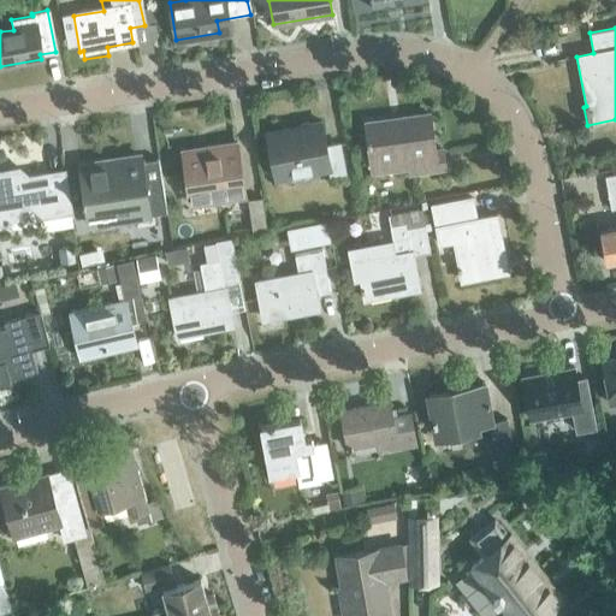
[(442,149),(434,150),(428,113),(363,123),(369,163),(406,157),(409,173),(445,167),(442,149)]
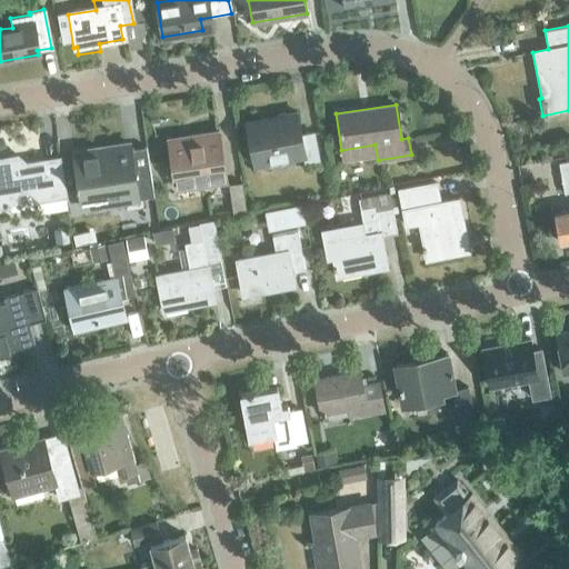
[(312,132),(300,135),(296,112),(245,121),(252,165),(303,156),(305,160),(317,158),(312,132)]
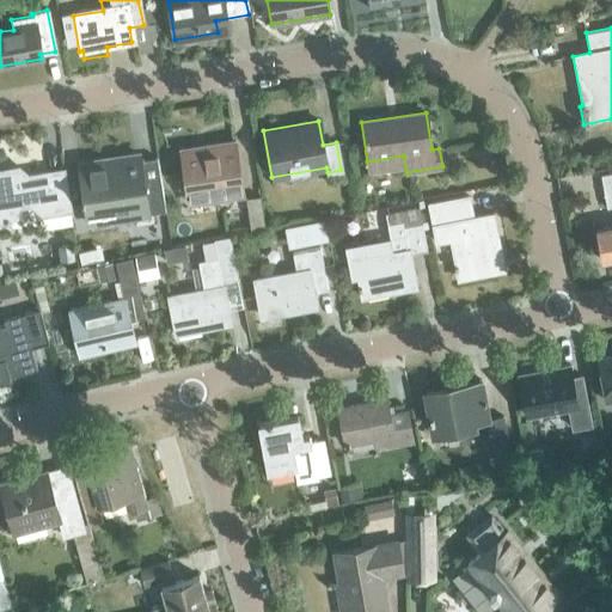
[(181,154),(188,196),(210,193),(208,184),(240,178),(234,140),(204,146),(206,151),(181,154)]
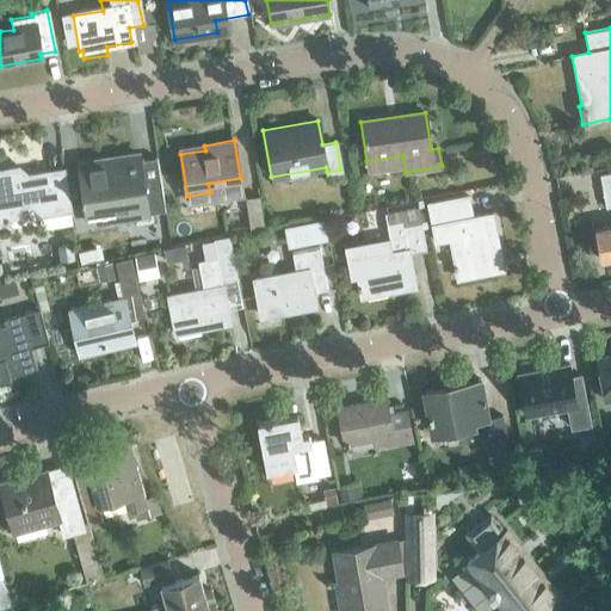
[(158,156),(140,159),(139,154),(78,164),(86,227),(152,218),(150,213),(165,210),(158,156)]
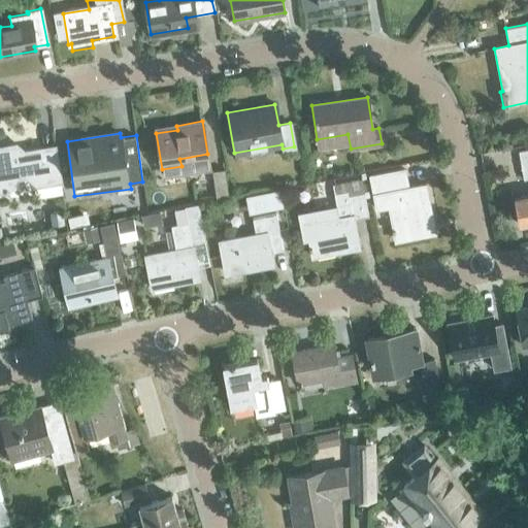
[(40,149),(23,152),(17,144),(6,146),(3,155),(0,155),(0,193),(8,192),(15,179),(15,174),(27,172),(28,176),(37,186),(60,182),(55,154),(41,156),(40,149)]
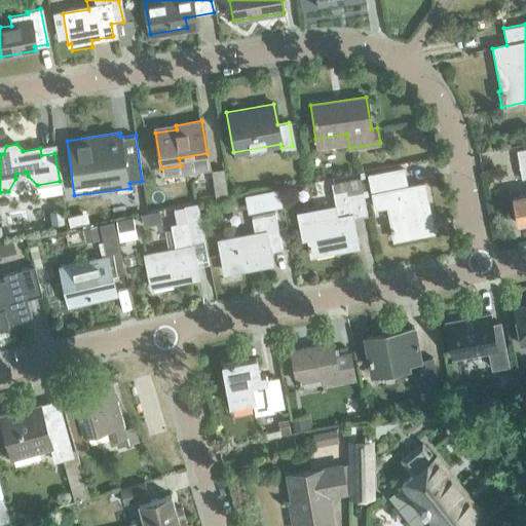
[(525,149),(516,151),(521,179),(525,177),(525,149)]
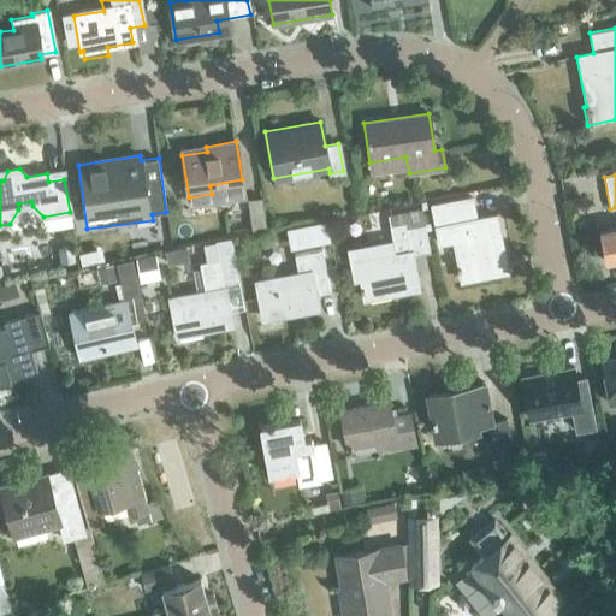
[(248,199),(253,232),(267,230),(261,196),(248,199)]
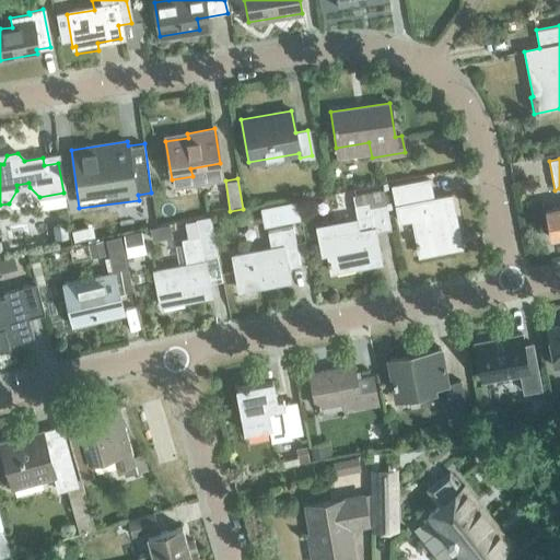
[(451,195),(433,198),(431,185),(395,193),(400,221),(412,219),(419,255),(452,248),(451,241),(459,240),(451,195)]
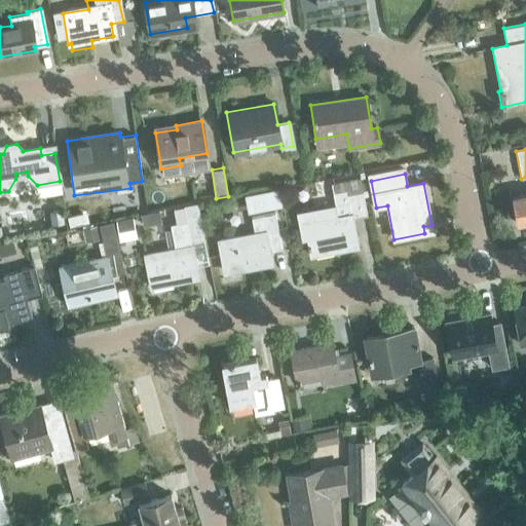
[(352,218),(367,216),(360,178),(331,184),(333,193),(345,190),(347,202),(298,212),(303,238),(308,237),(309,245),(308,245),(308,250),(310,249),(311,255),(338,250),(336,243),(357,240),(352,218)]
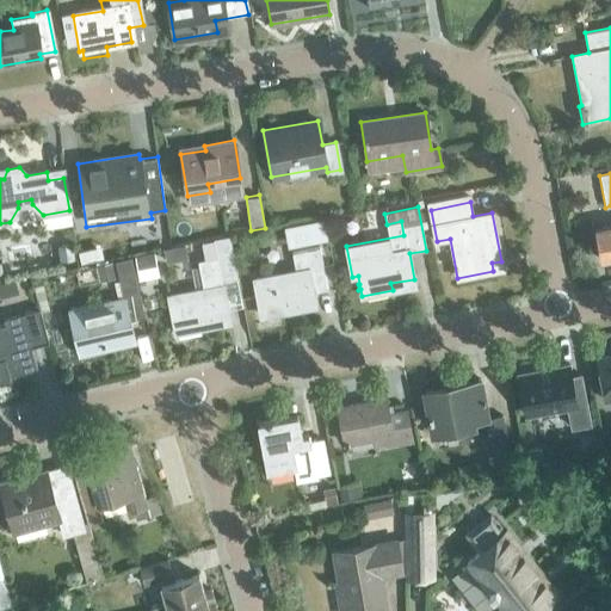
[(288,229),(291,244),(322,238),(320,223),(288,229)]
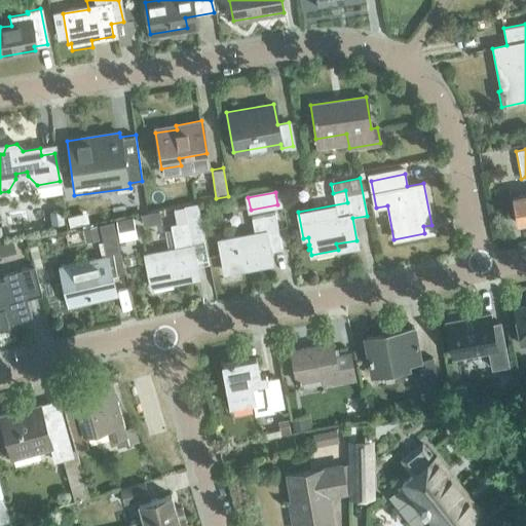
[(517,223),(525,221),(525,193),(512,196),(517,223)]
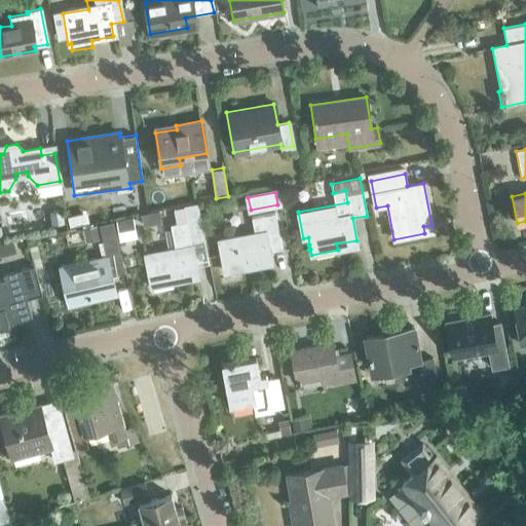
[(145,197),(148,212),(157,211),(155,195),(145,197)]
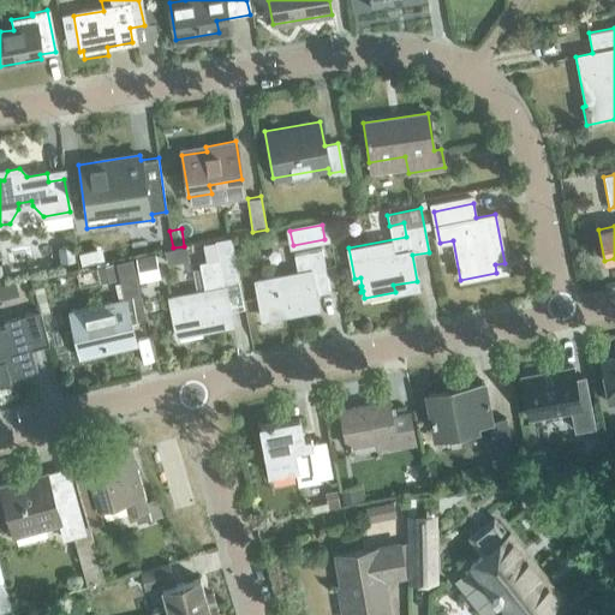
[(157,250),(173,248),(169,231),(155,233),(157,250)]
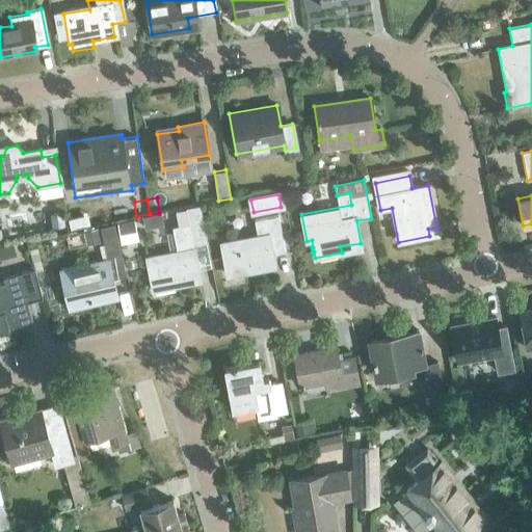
[(148,258),(154,289),(200,281),(192,243),(207,241),(202,206),(176,211),(179,227),(177,227),(181,251),(148,258)]
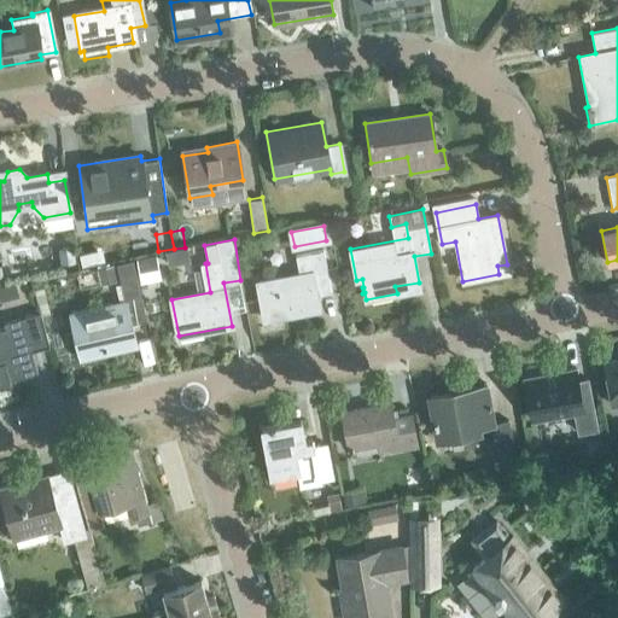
[(167,251),(169,264),(188,261),(187,256),(193,255),(193,250),(197,249),(196,245),(185,248),(185,249),(167,251)]
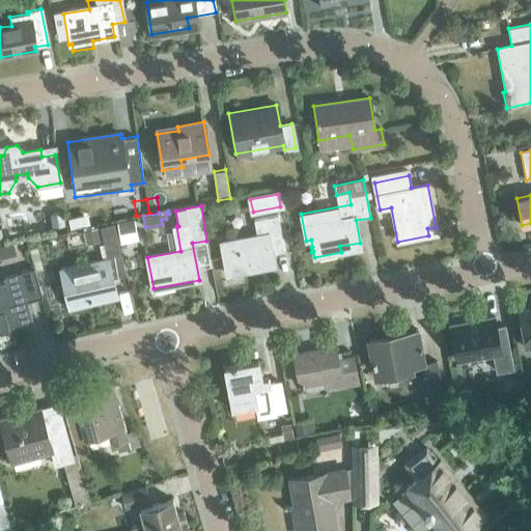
[(221,244),(226,274),(273,266),(271,253),(284,251),(278,216),(264,218),(253,220),(256,236),(221,244)]
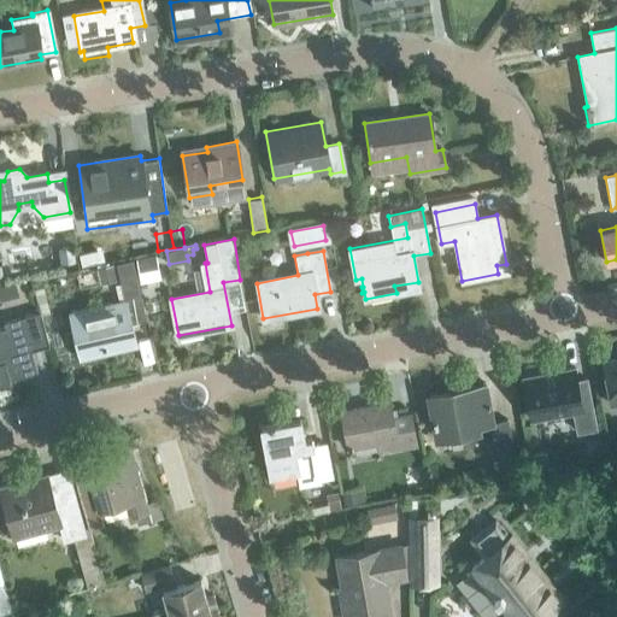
[(117,264),(125,298),(140,294),(131,260),(117,264)]
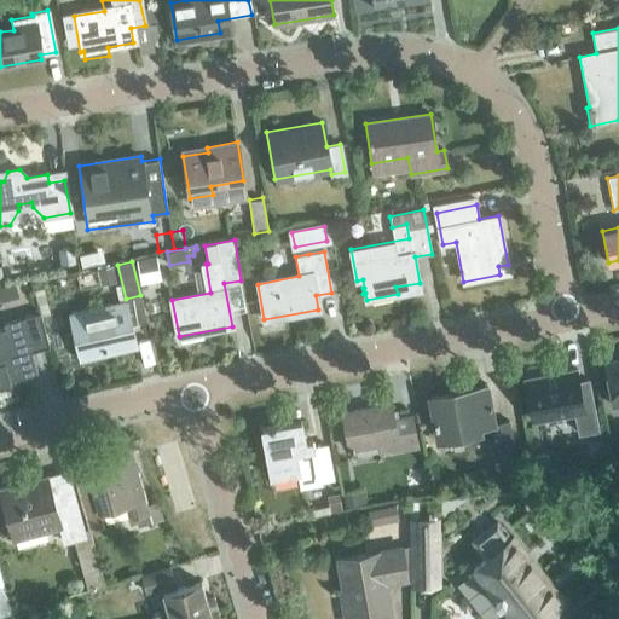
[(128,308),(114,312),(111,302),(69,313),(81,359),(121,350),(119,341),(136,337),(128,308)]
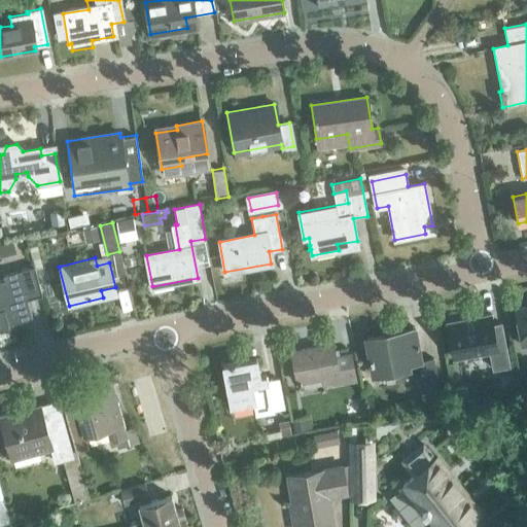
[(34,266),(18,270),(3,275),(5,280),(0,281),(0,328),(9,325),(8,323),(32,316),(27,299),(42,294),(34,266)]
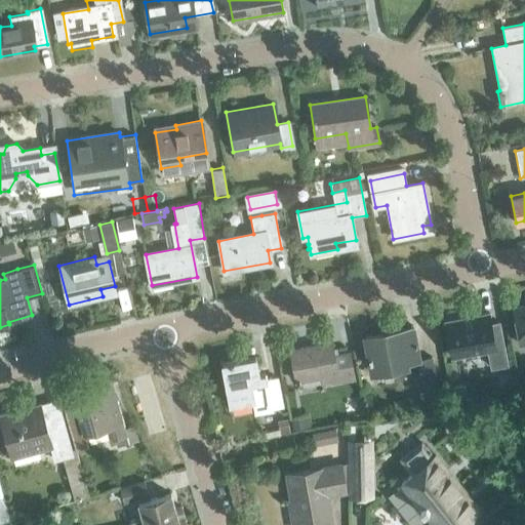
[(524,305),(513,308),(520,344),(524,341),(524,305)]
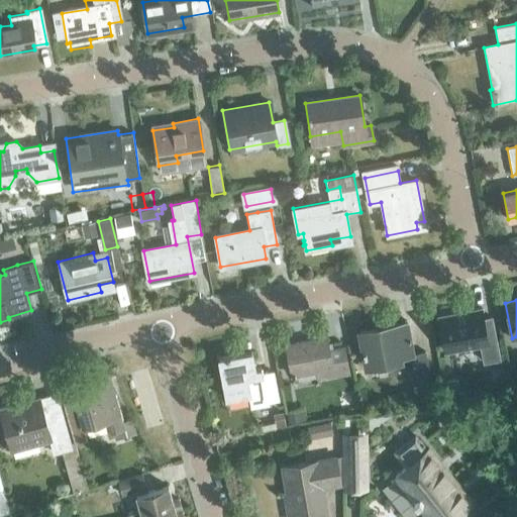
[(482,308),(438,316),(444,350),(480,344),(483,362),(499,358),(491,316),(484,318),(482,308)]
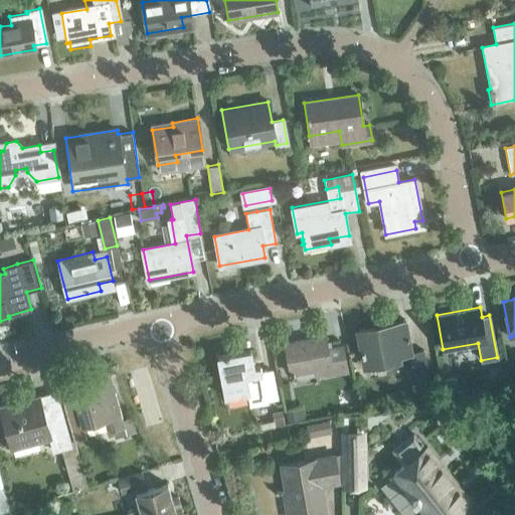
[(357,329),(364,367),(400,360),(399,356),(411,354),(405,321),(357,329)]
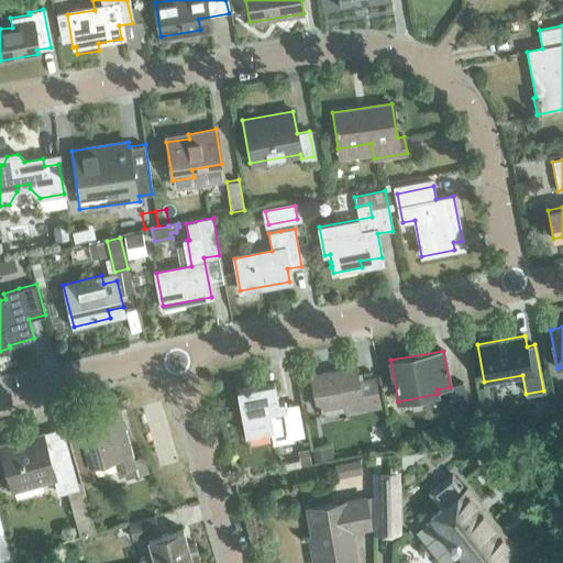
[(374,378),(357,381),(355,366),(312,374),(319,409),(323,408),(326,417),(379,407),(374,378)]
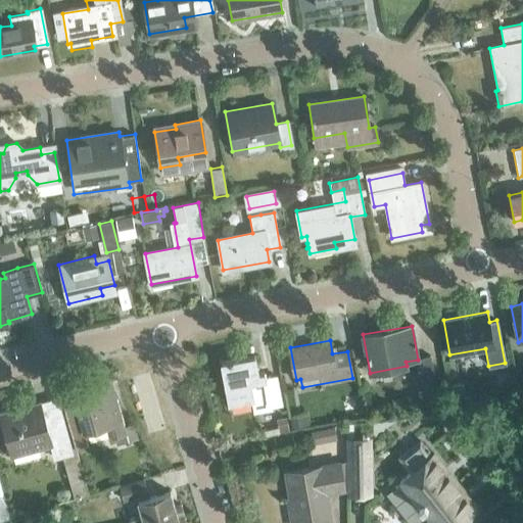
[(264,372),(257,373),(254,354),(221,361),(229,401),(251,397),(253,409),(281,403),(276,377),(265,379),(264,372)]
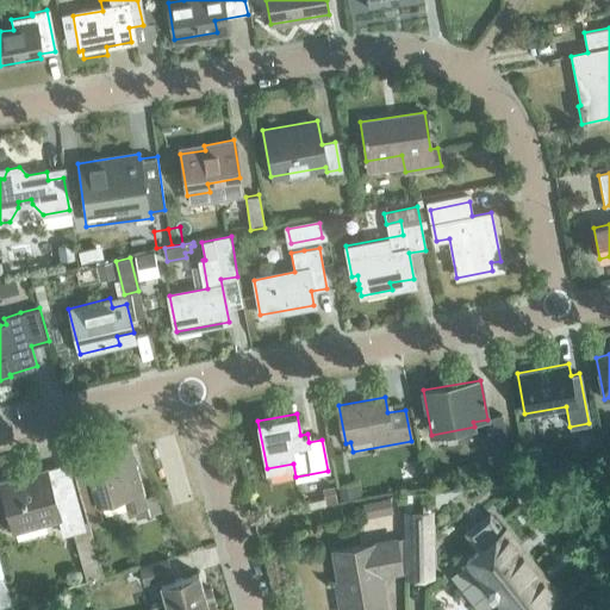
[(88,522),(103,517),(99,503),(128,496),(131,510),(135,509),(137,518),(151,514),(137,465),(122,470),(116,449),(86,458),(93,483),(79,486),(87,520),(88,522)]
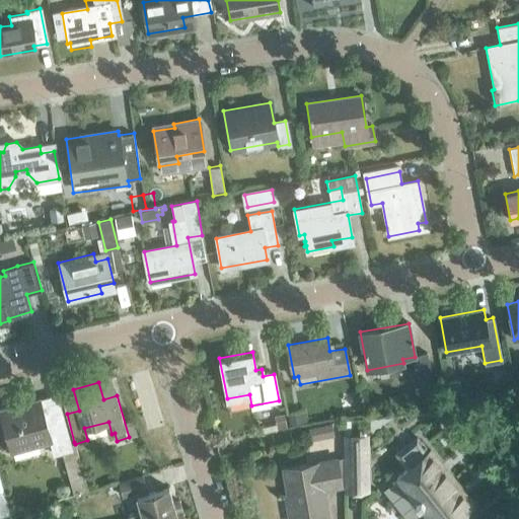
[(75,444),(74,442),(71,443),(63,415),(46,420),(40,398),(1,409),(11,448),(36,441),(38,445),(51,442),(54,454),(62,452),(73,495),(88,491),(75,444)]
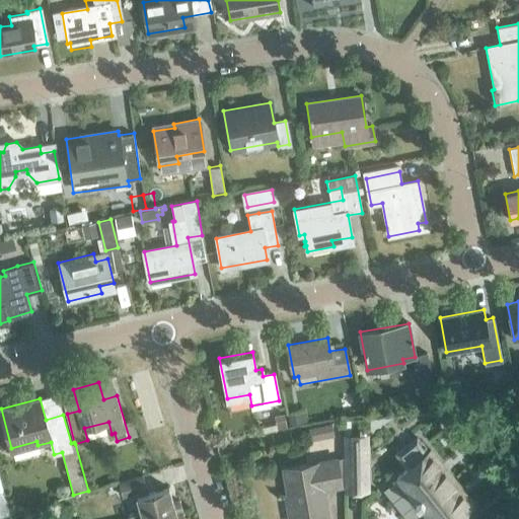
[(430,450),(427,452),(425,449),(427,447),(421,440),(419,442),(416,438),(396,453),(409,467),(396,477),(418,504),(423,500),(432,510),(422,518),(454,518),(473,504),(430,450)]
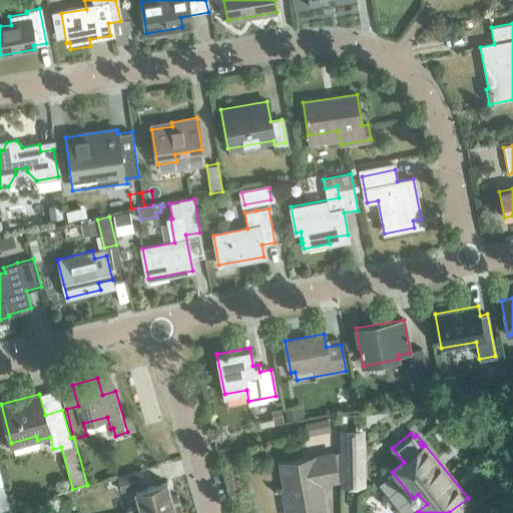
[(357,440),(341,440),(341,485),(358,484),(357,440)]
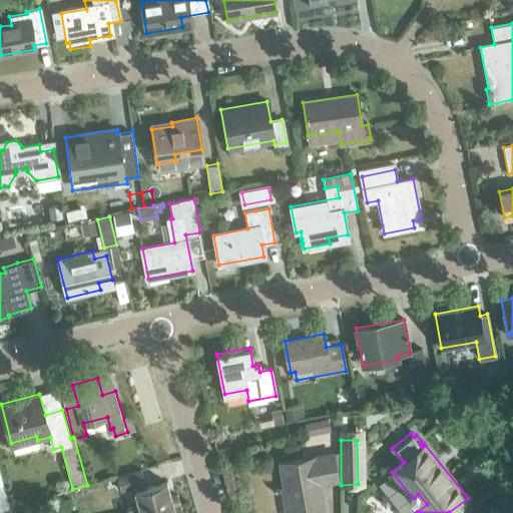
[(283,491),(286,512),(316,512),(326,511),(321,483),(338,480),(333,453),(280,463),(285,491),(283,491)]
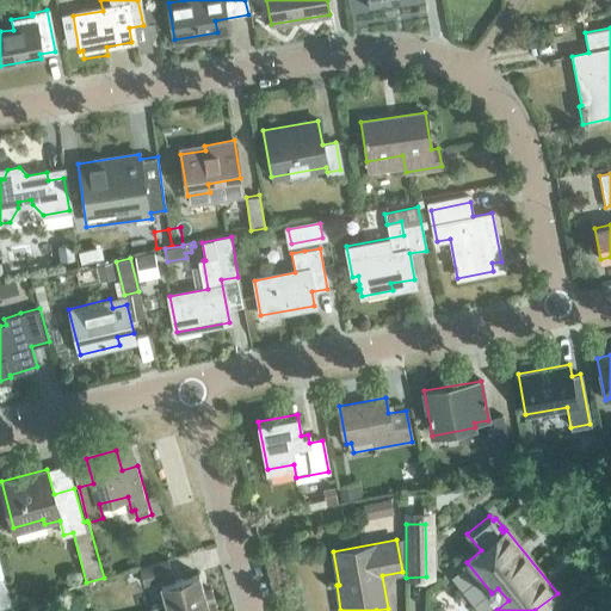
[(150,610),(178,610),(215,600),(211,588),(204,591),(198,574),(173,581),(167,560),(139,568),(144,585),(160,580),(166,603),(150,608),(150,610)]
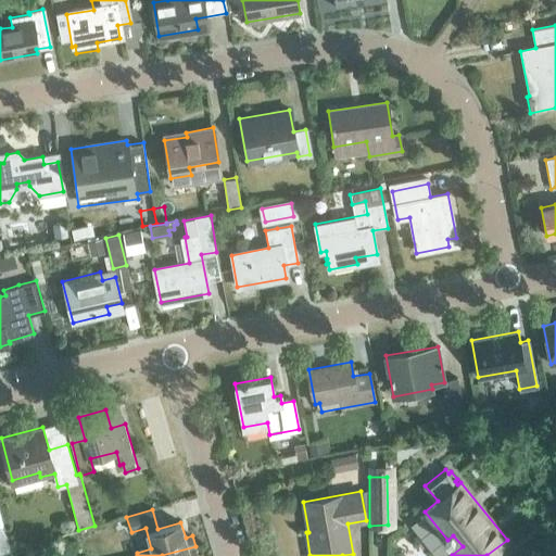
[(3,527),(0,527),(0,553),(10,550),(3,527)]
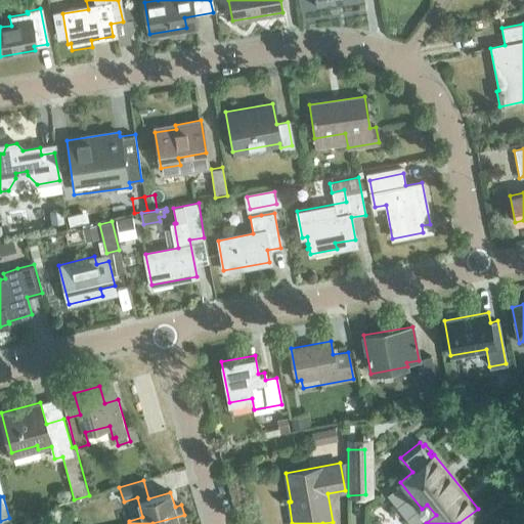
[(186,523),(184,515),(153,523),(186,523)]
